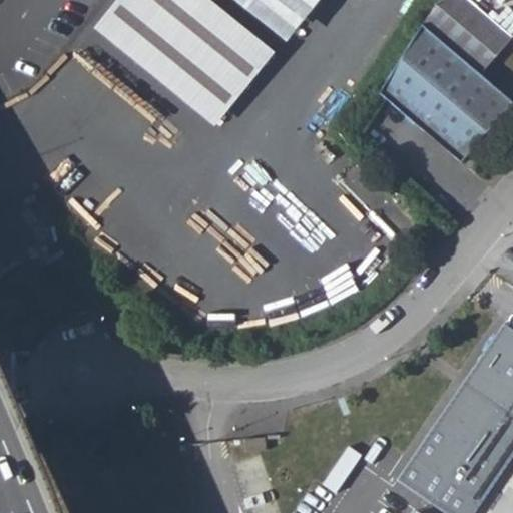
[(118,0),(93,31),(213,127),(266,62),(186,0),(118,0)]
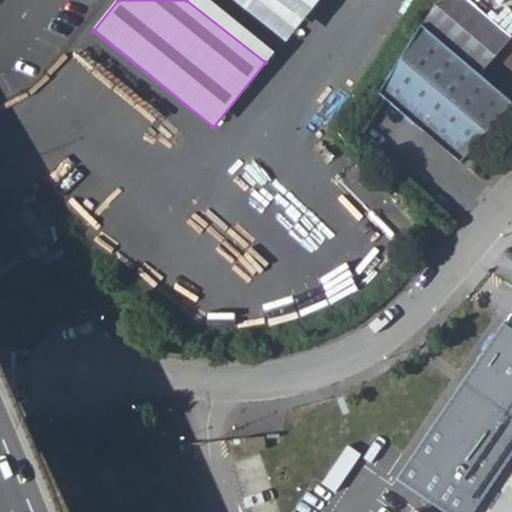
[(212,0),(275,49),(313,0),(212,0)]
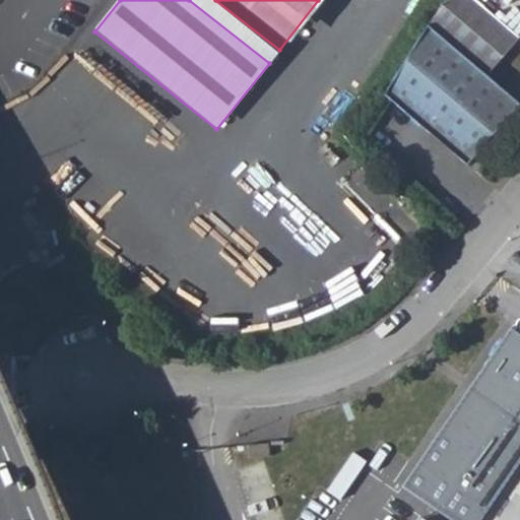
[(471,0),(445,0),(429,26),(488,76),(519,40),(495,19),(471,0)]
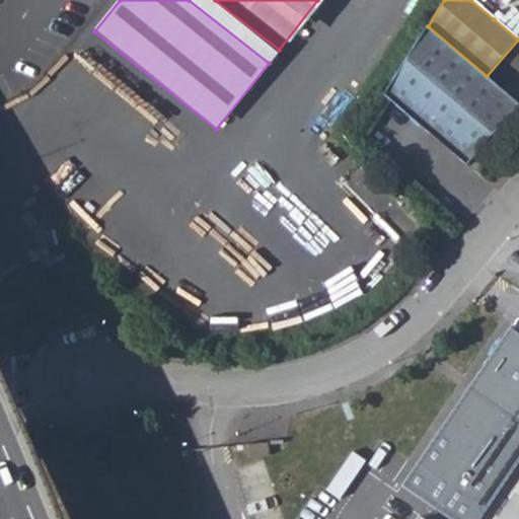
[(518,14),(506,4),(494,19),(518,40),(518,14)]
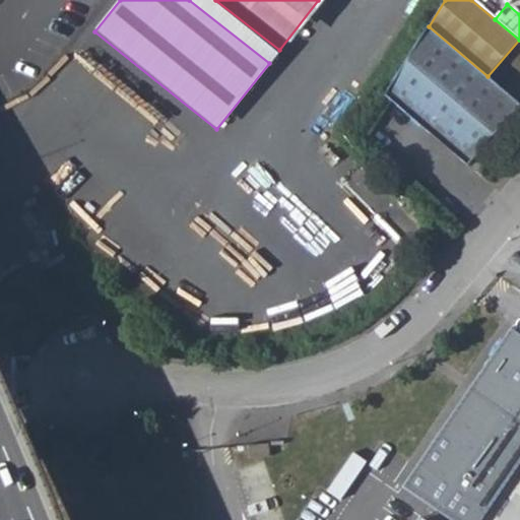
[(390,86),(384,95),(468,168),(519,105),(519,103),(488,76),(429,26),(390,86)]
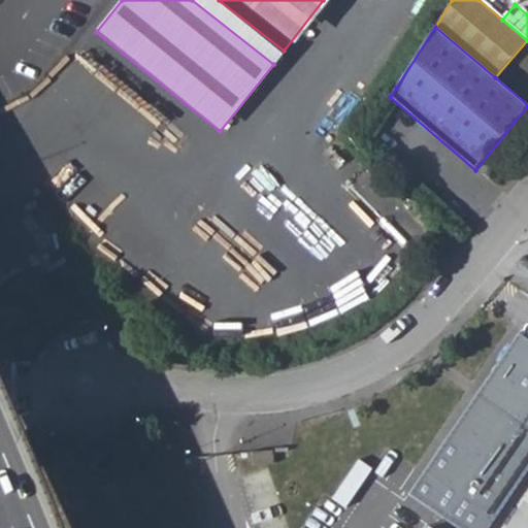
[(527,337),(514,329),(415,498),(466,527),(496,527),(527,473),(527,337)]
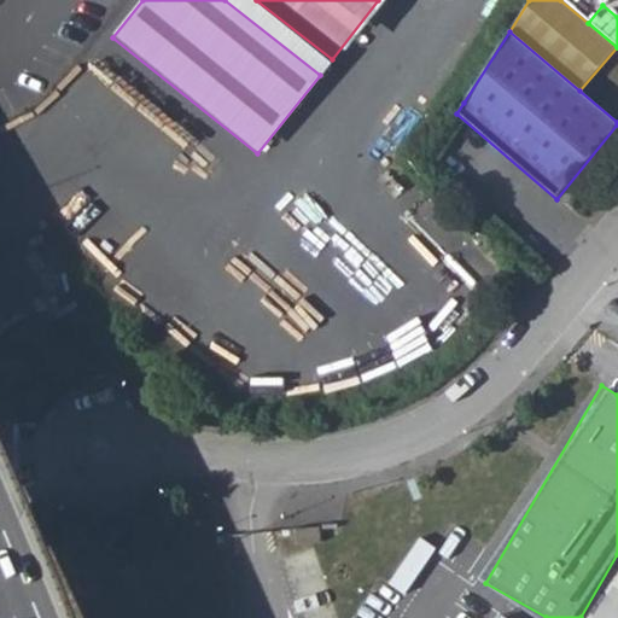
[(319,526),(291,525),(291,542),(319,543),(319,526)]
